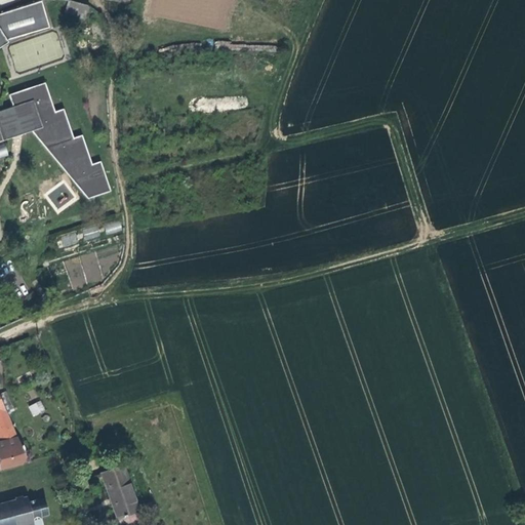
[(71,0),(68,0),(64,13),(84,21),(89,6),(71,0)]
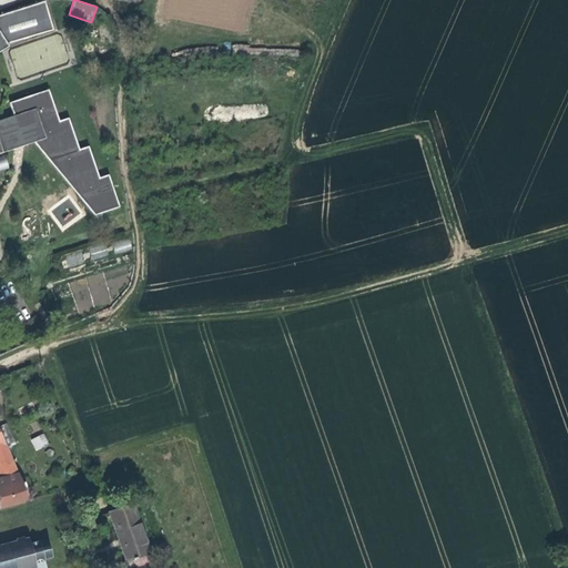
[(8,43),(53,30),(46,2),(0,16),(0,51),(8,48),(8,43)]
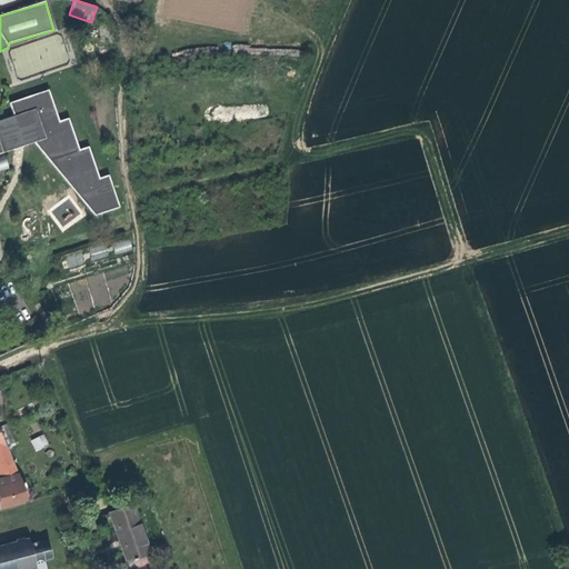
[(60,118),(50,87),(12,99),(16,112),(0,117),(0,168),(10,165),(5,150),(2,150),(0,146),(38,133),(95,211),(119,203),(108,172),(100,175),(89,143),(80,147),(69,115),(60,118)]
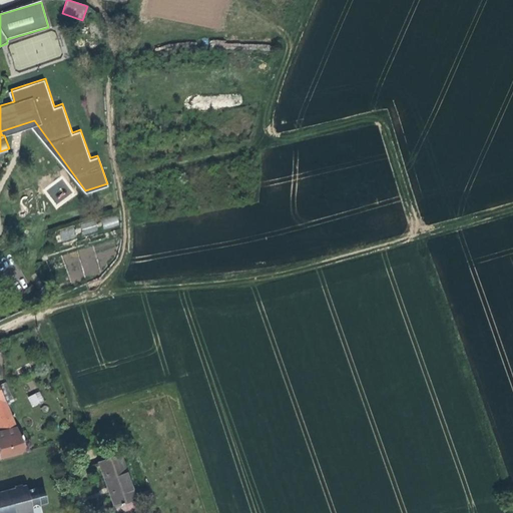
[(103,229),(120,225),(117,215),(101,219),(103,229)]
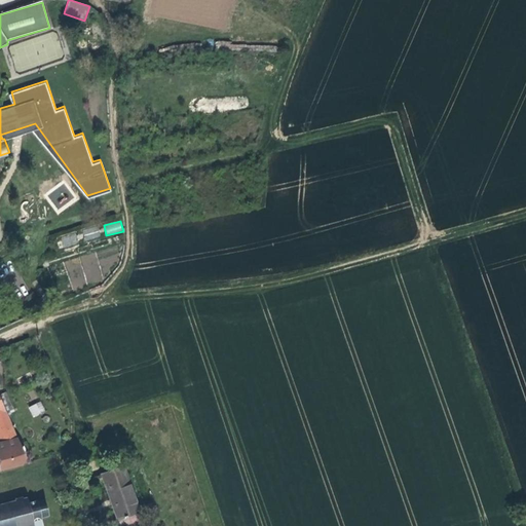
[(84,240),(100,237),(98,227),(83,229),(84,240)]
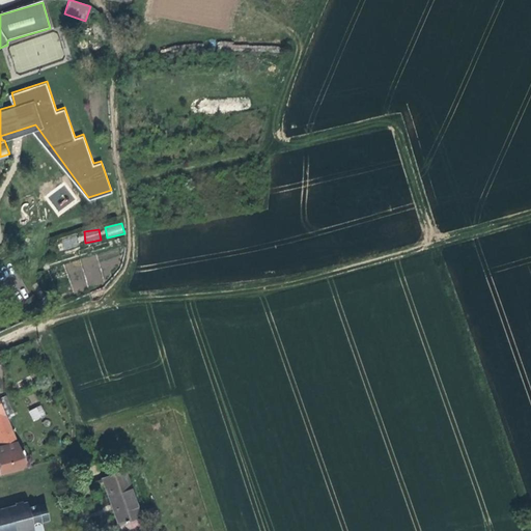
[(62,239),(63,249),(78,247),(76,236),(62,239)]
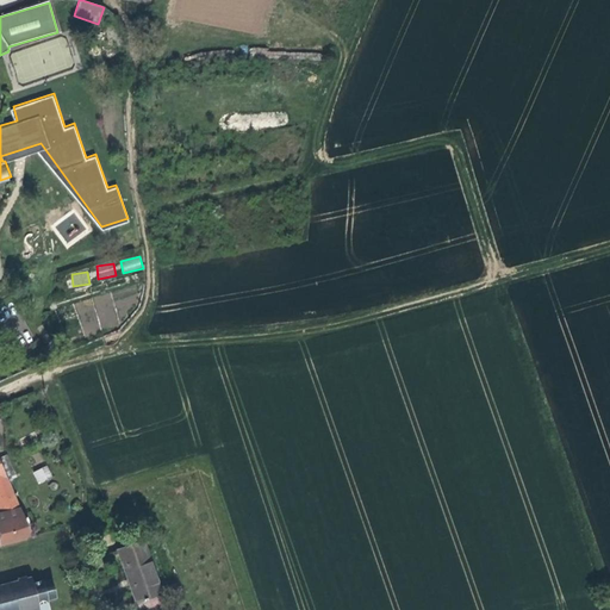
[(32,472),(38,484),(53,477),(47,465),(32,472)]
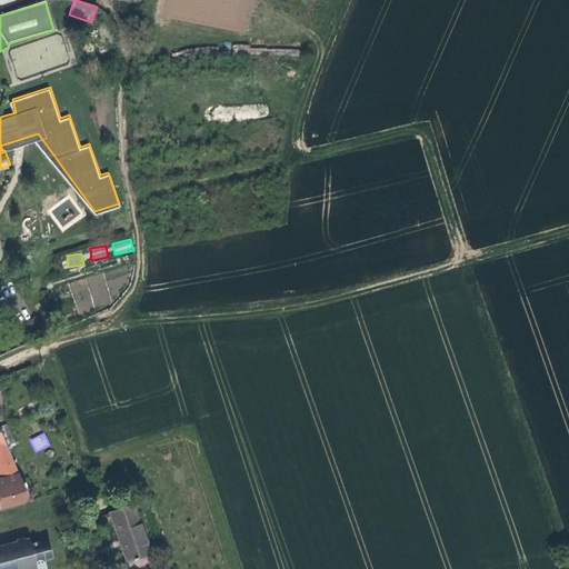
[(1,450),(0,449),(0,452),(5,462),(3,462),(5,467),(3,468),(6,473),(2,475),(3,477),(0,477),(0,509),(20,505),(23,497),(1,450)]
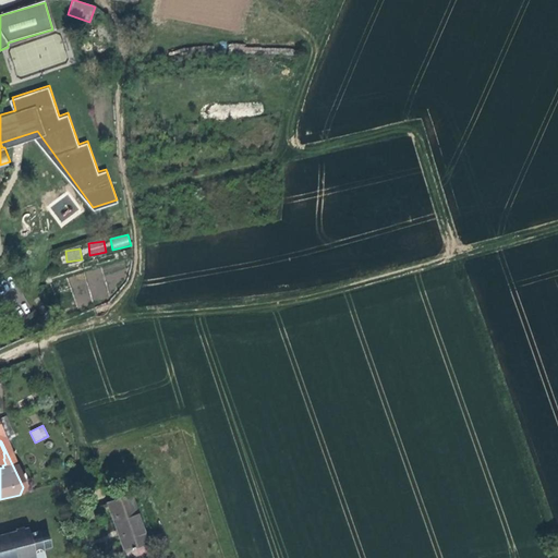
[(128,510),(132,509),(129,499),(105,508),(122,555),(141,548),(128,510)]
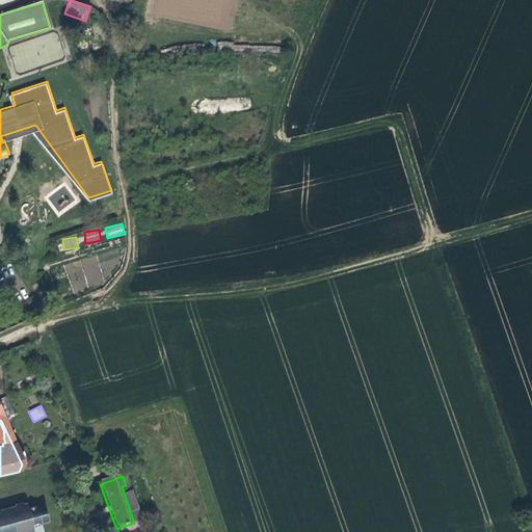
[(134,523),(138,522),(126,485),(122,486),(134,523)]
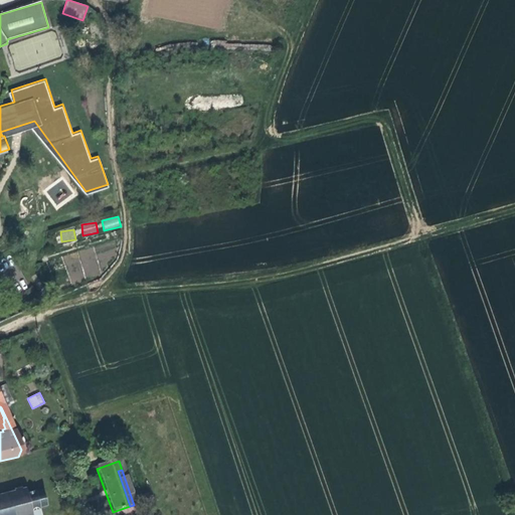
[(25,491),(20,493),(20,491),(12,493),(12,494),(0,497),(0,514),(39,514),(38,510),(46,507),(42,493),(26,497),(25,491)]
